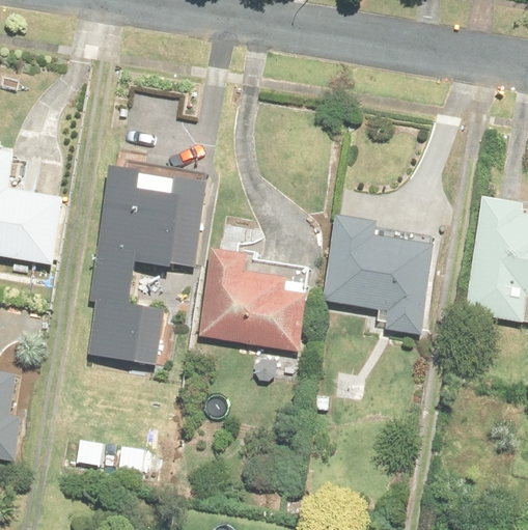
[(11,154),(8,152),(0,151),(0,256),(48,265),(50,265),(61,198),(58,197),(5,188),(11,154)]
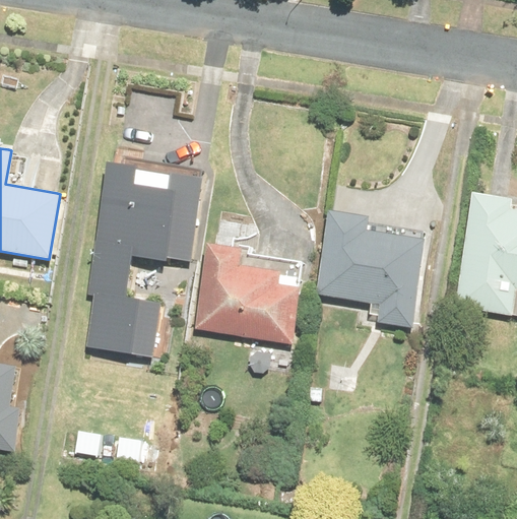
[(196,191),(177,188),(132,182),(131,189),(118,186),(103,185),(88,278),(129,284),(132,268),(134,257),(160,260),(159,263),(177,266),(183,266),(185,254),(191,255),(200,191),(196,191)]
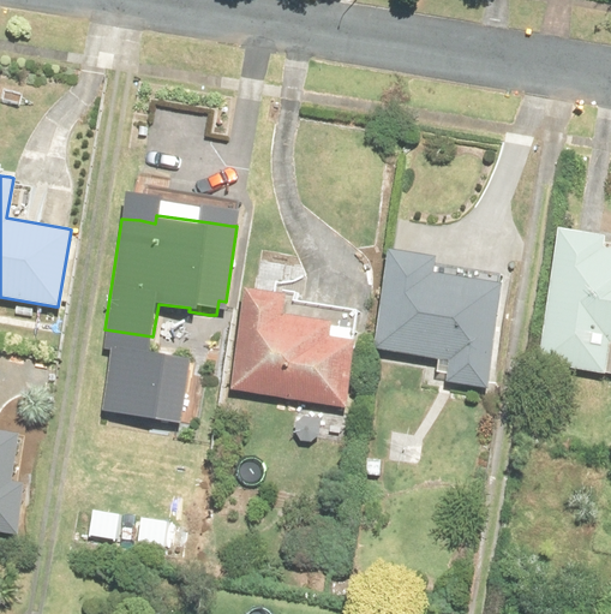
[(597,233),(574,230),(558,227),(537,362),(610,373),(610,249),(603,248),(603,243),(605,234),(597,233)]
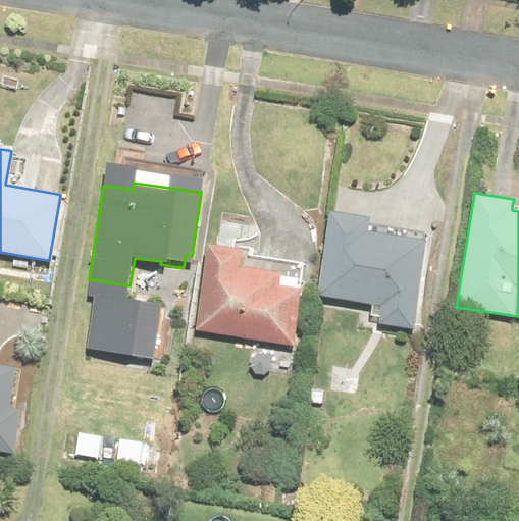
[(370,218),(330,212),(329,212),(316,295),(370,304),(368,314),(379,316),(377,323),(380,324),(412,328),(425,240),(368,231),(370,218)]
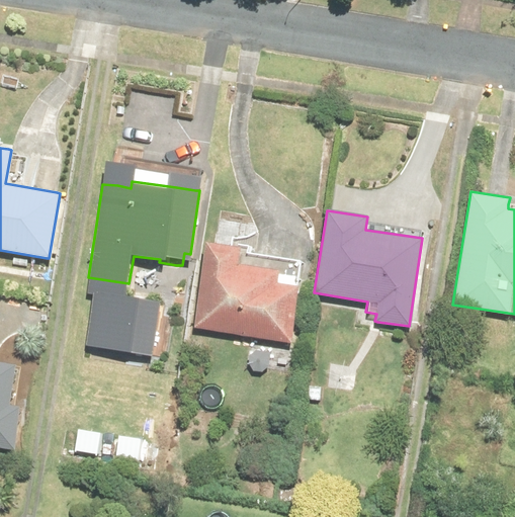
[(247,250),(230,247),(205,244),(193,328),(202,330),(289,343),(297,290),(302,263),(246,254),(247,250)]
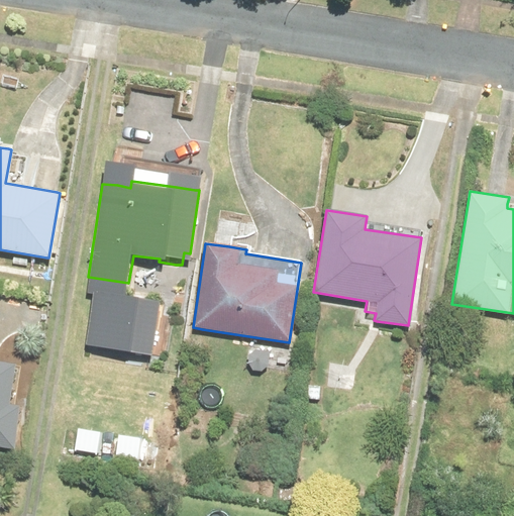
[(88,311),(85,329),(102,331),(105,313),(88,311)]
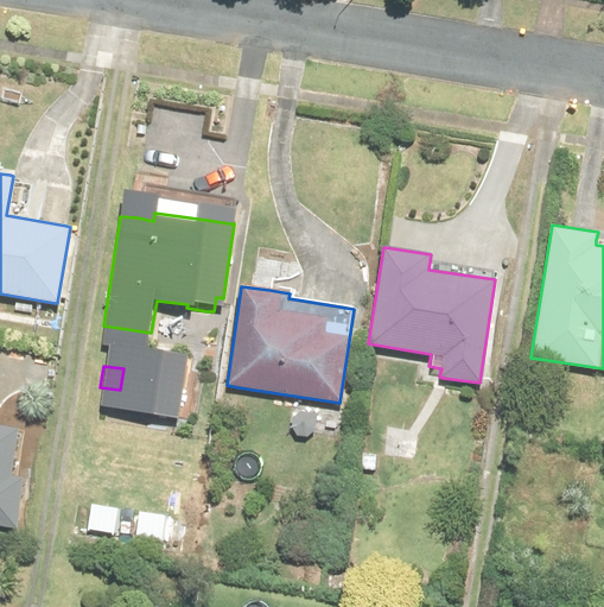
[(165,411),(213,417),(215,398),(167,393),(165,411)]
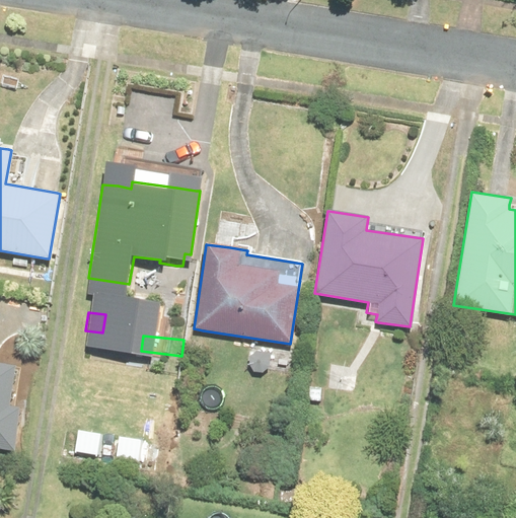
[(0,448),(12,450),(18,409),(8,407),(14,366),(0,364),(0,448)]
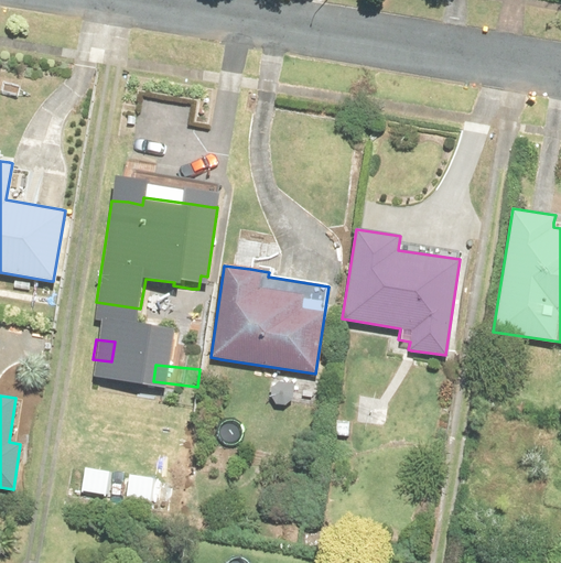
[(202,436),(229,441),(233,420),(205,417),(202,436)]
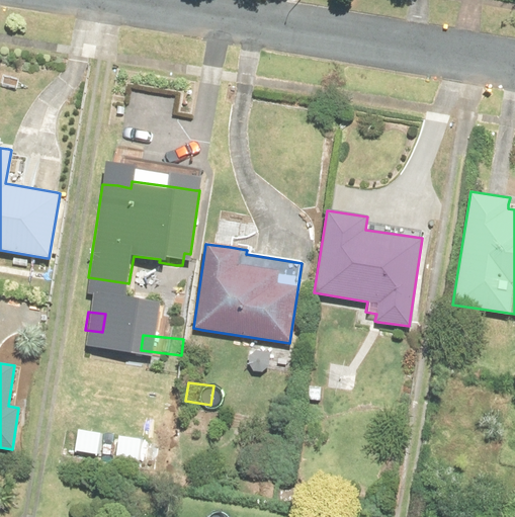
[(307,388),(307,400),(318,400),(318,388),(307,388)]
